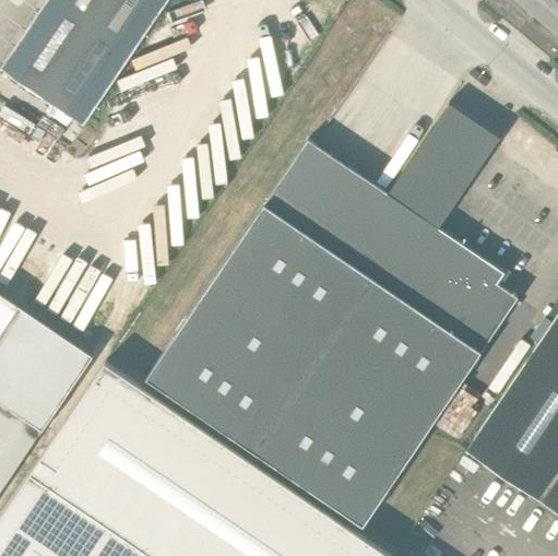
[(48,0),(0,71),(85,128),(170,0),(48,0)]
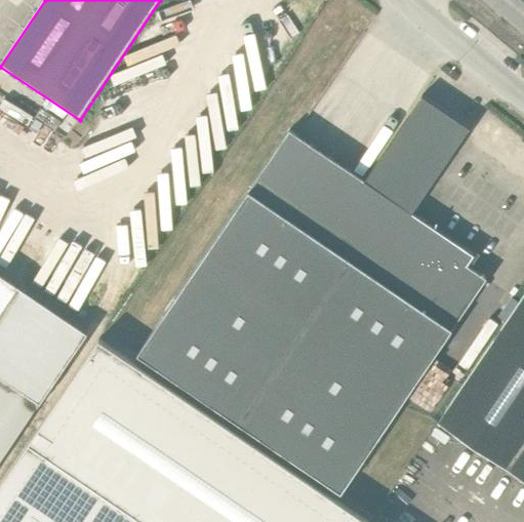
[(523,0),(454,0),(452,3),(487,32),(520,58),(523,54),(523,0)]
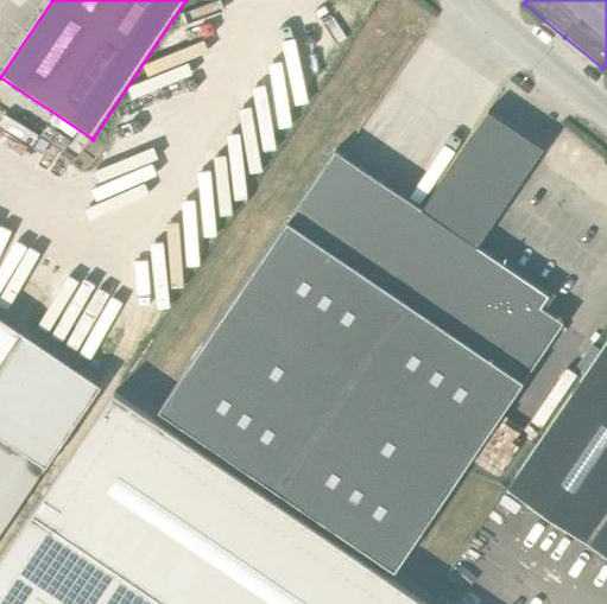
[(156,411),(396,573),(563,326),(541,310),(549,298),(423,213),(343,158),(335,153),(156,411)]
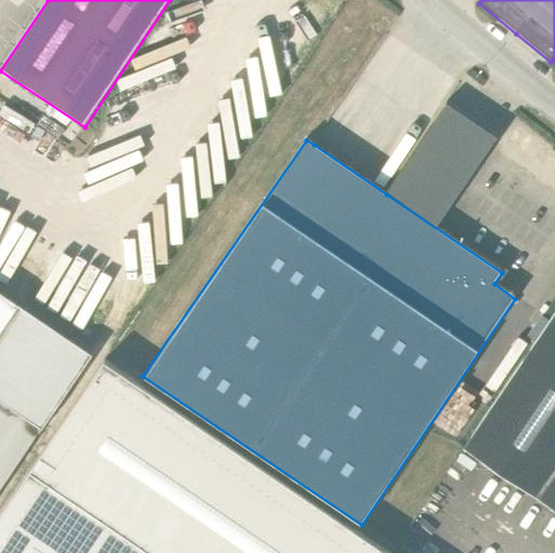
[(554,316),(464,451),(540,502),(554,480),(554,316)]
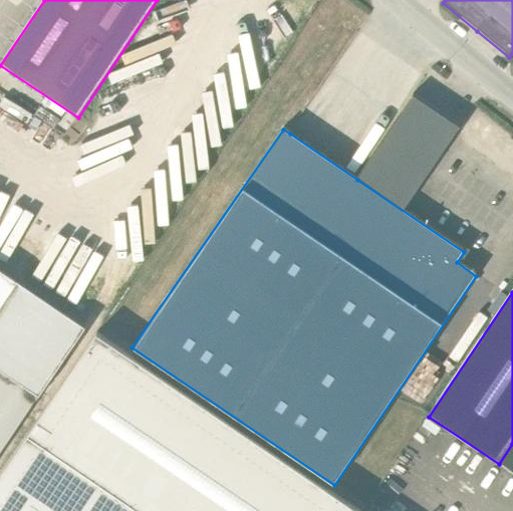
[(356,510),(96,335),(0,477),(0,510),(356,510)]
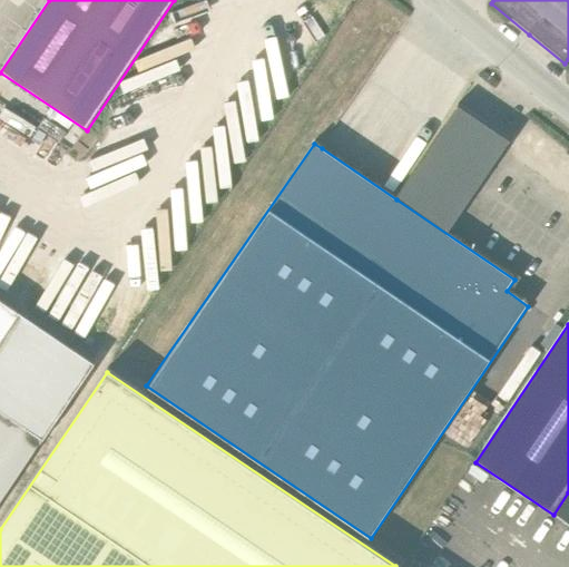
[(0,412),(0,504),(43,441),(0,412)]
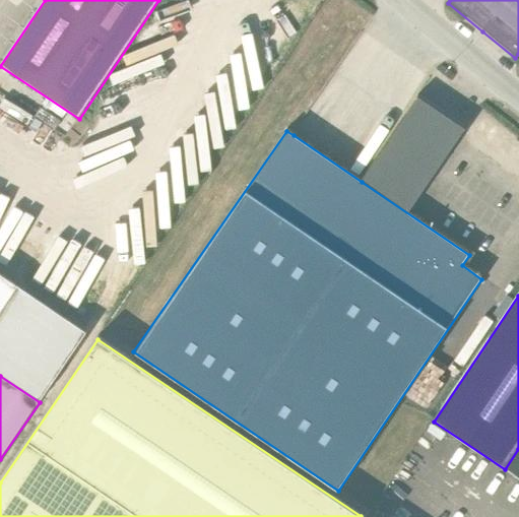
[(518,449),(505,469),(518,478),(518,449)]
